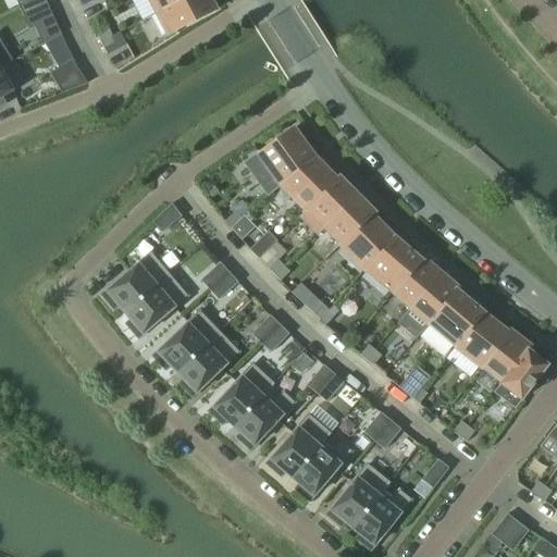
[(46,0),(35,0),(20,7),(24,15),(24,14),(47,4),(47,5),(48,4),(46,0)]
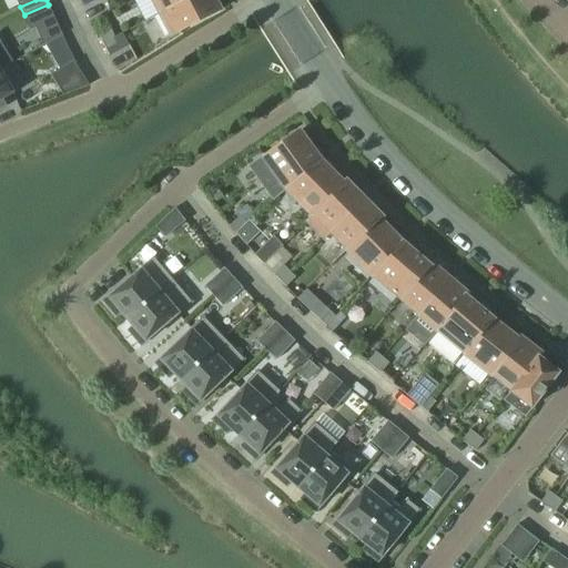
[(151,0),(160,14),(185,0),(151,0)]
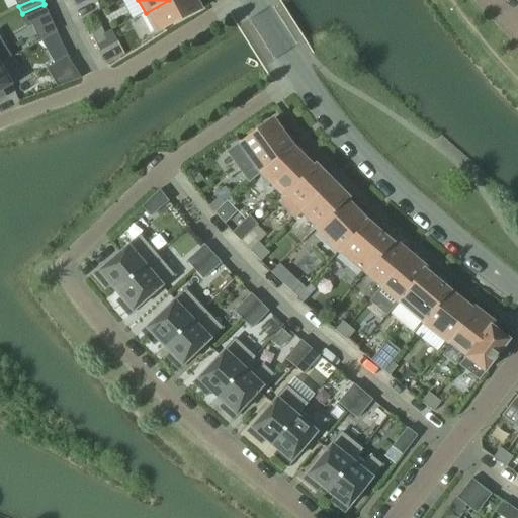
[(196,0),(169,0),(146,13),(156,33),(201,9),(196,0)]
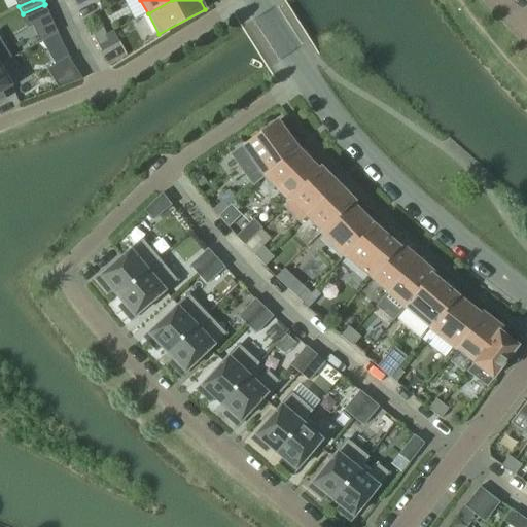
[(97,41),(107,35),(103,28),(93,33),(97,41)]
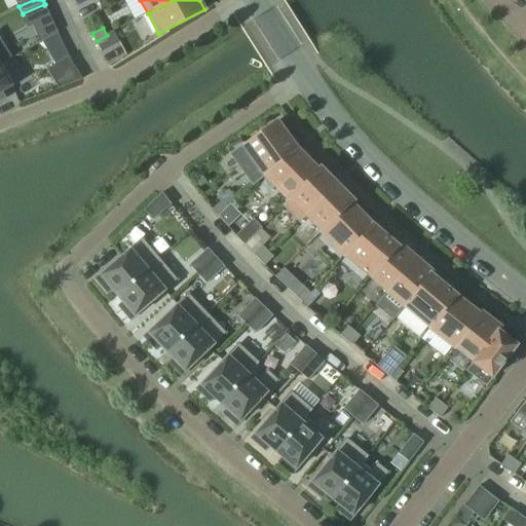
[(97,41),(100,47),(111,42),(107,35),(97,41)]
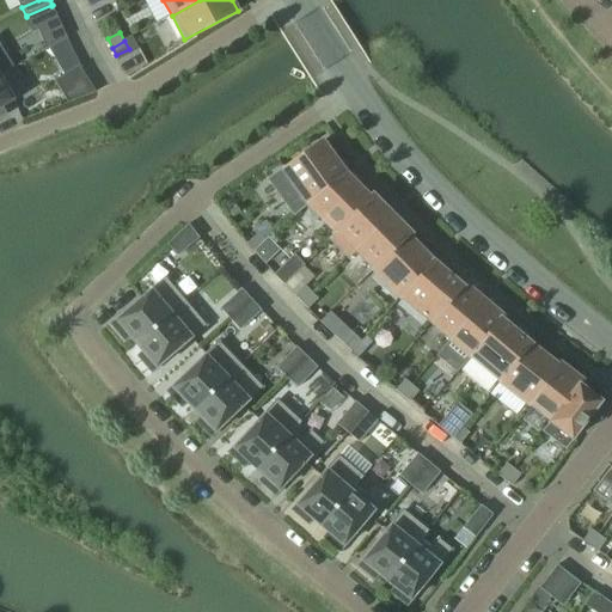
[(28,91),(13,68),(0,75),(0,117),(7,114),(4,109),(17,101),(16,98),(28,91)]
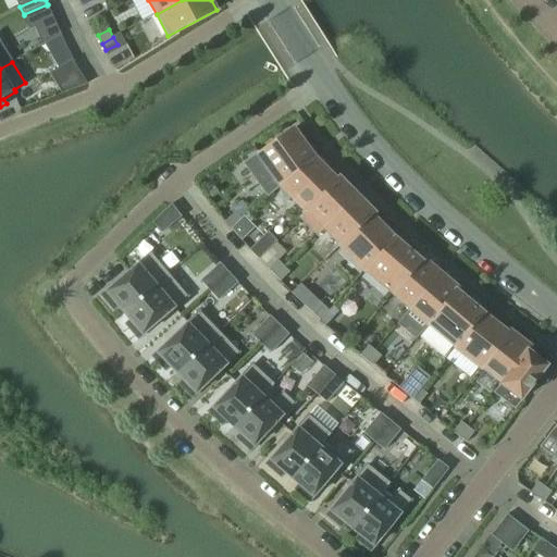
[(59,85),(58,85),(63,94),(88,84),(81,72),(81,73),(59,86),(59,85)]
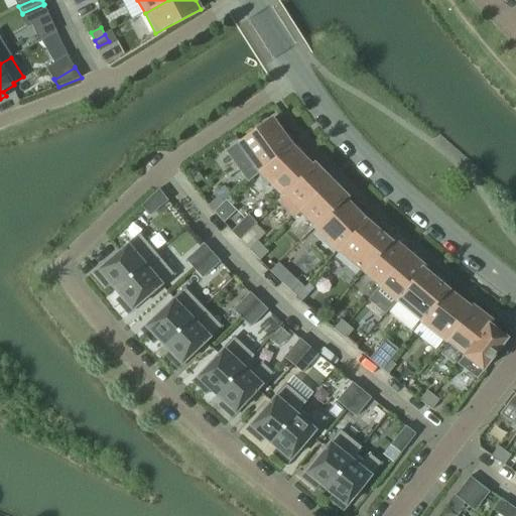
[(253,178),(260,171),(291,145),(272,119),(241,142),(232,149),(253,178)]
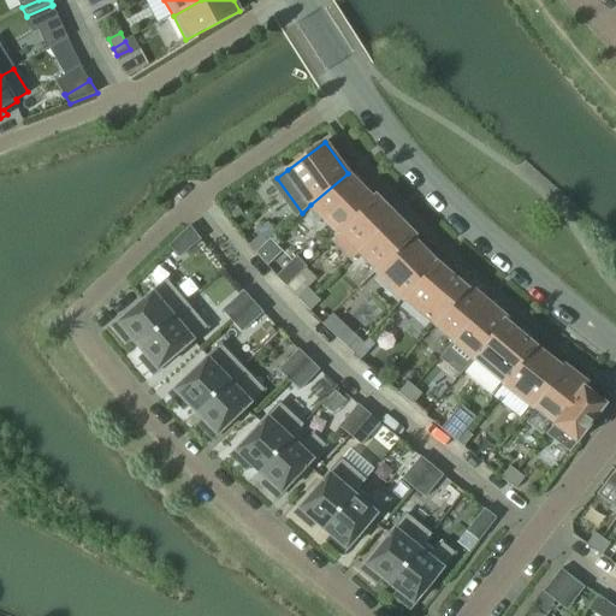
[(311,205),(339,234),(332,240),(332,241),(377,197),(375,197),(373,200),(348,173),(311,205)]
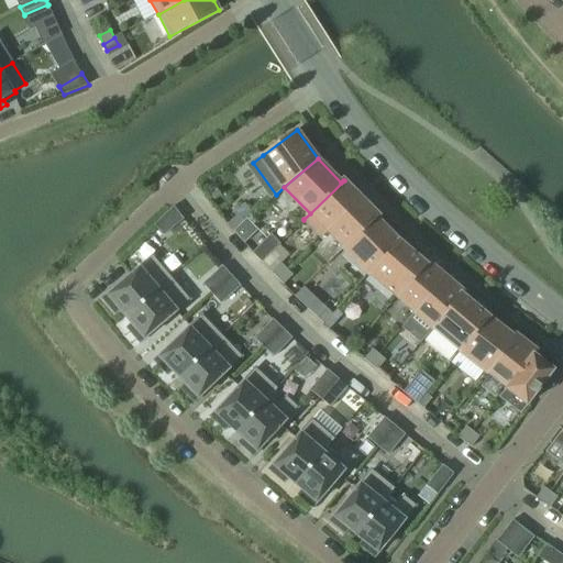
[(344,180),(304,220),(321,238),(361,198),(344,180)]
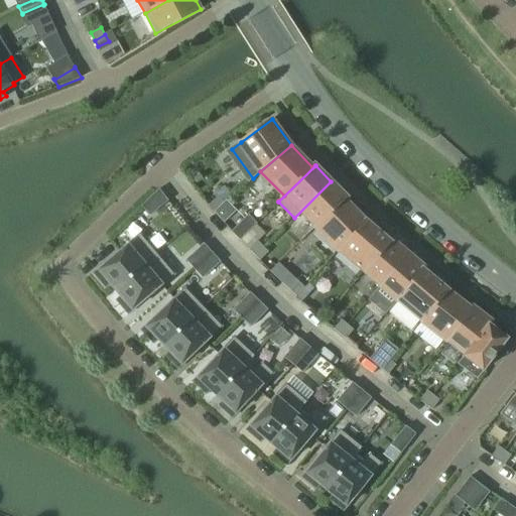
[(331,181),(294,218),(300,213),(315,227),(346,197),(331,181)]
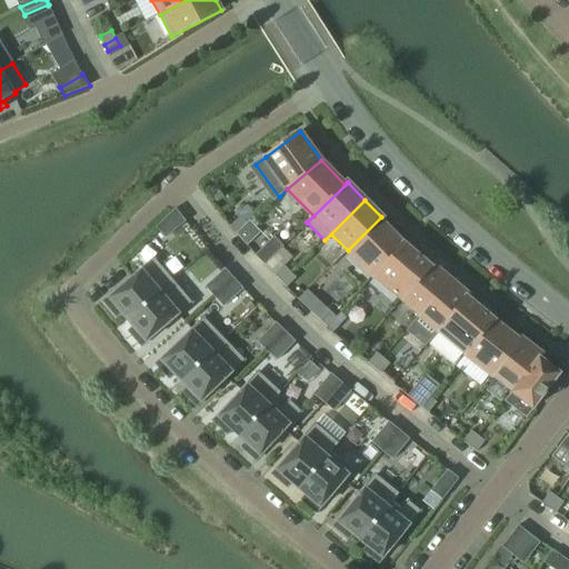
[(186,221),(176,209),(165,219),(157,227),(166,238),(186,221)]
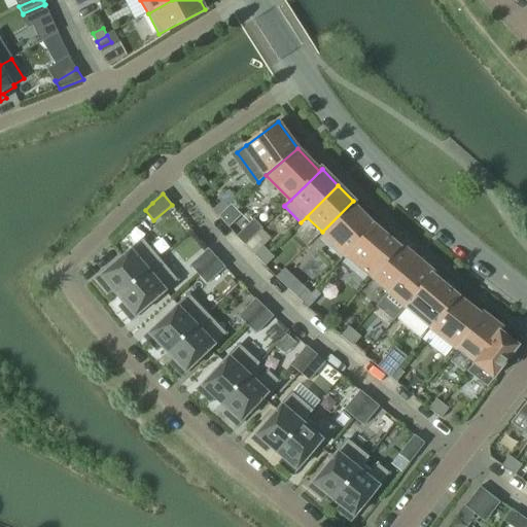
[(353,201),(322,232),(346,256),(374,225),(352,204),(354,202),(353,201)]
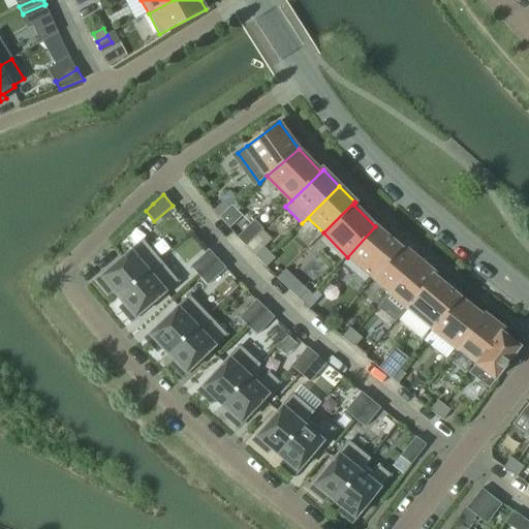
[(257,222),(243,238),(255,250),(270,235),(257,222)]
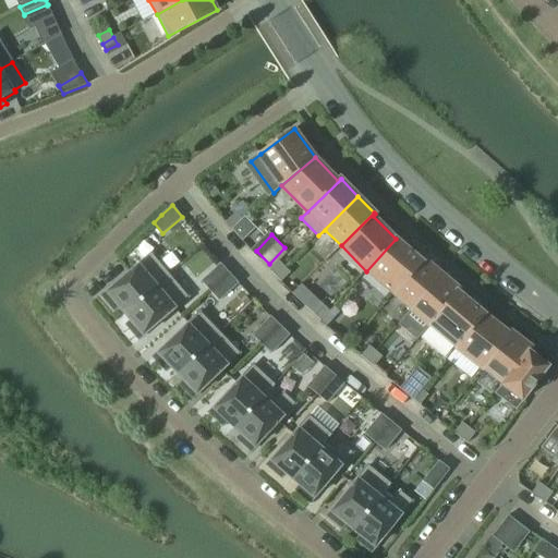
[(396,239),(366,271),(393,294),(424,258),(423,258),(421,261),(396,239)]
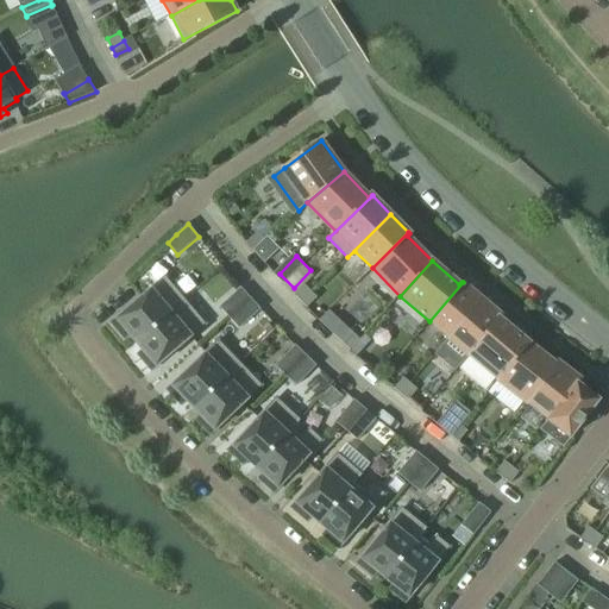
[(137,343),(186,301),(165,277),(112,322),(125,338),(129,333),(137,343)]
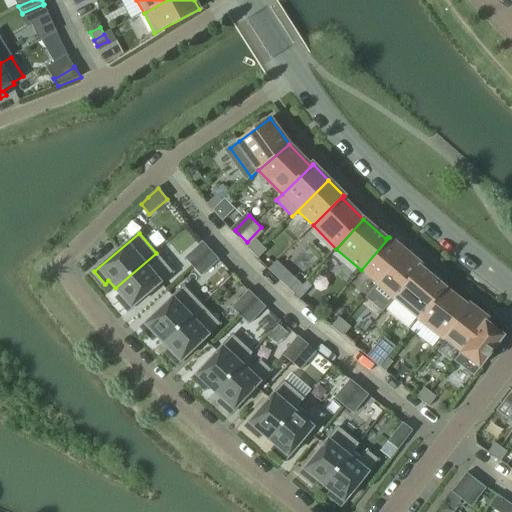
[(389,237),(361,270),(377,284),(405,251),(389,237)]
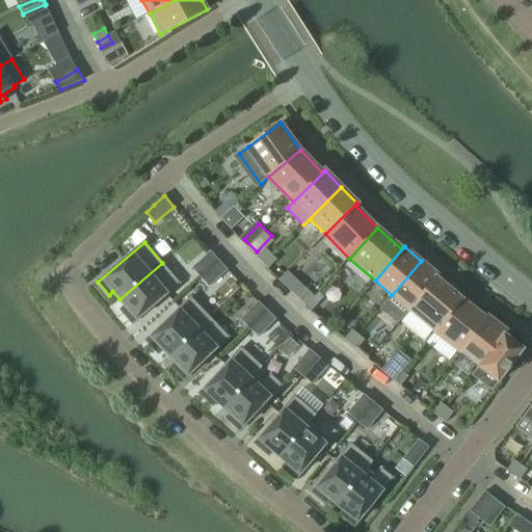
[(201,277),(219,262),(211,251),(192,268),(201,277)]
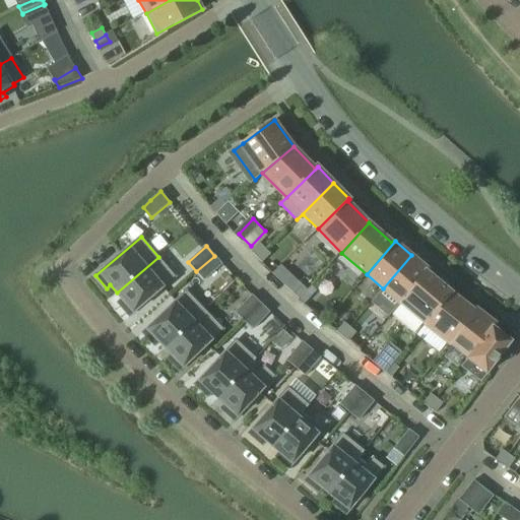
[(411,255),(383,288),(400,303),(429,269),(411,255)]
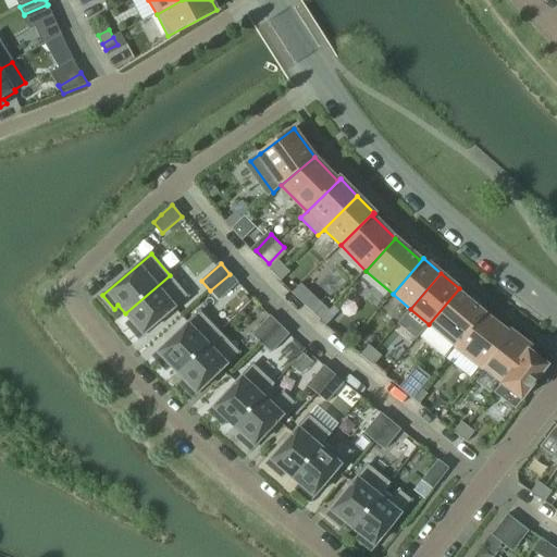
[(210,291),(219,300),(238,283),(230,274),(210,291)]
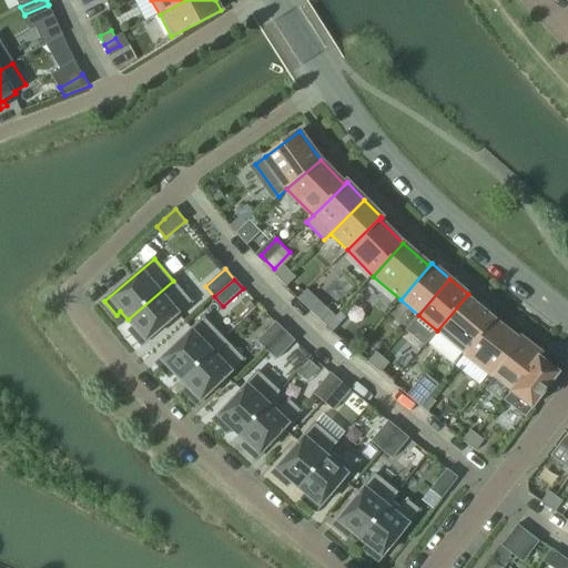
[(128,320),(134,327),(130,331),(141,344),(191,302),(173,281),(128,320)]
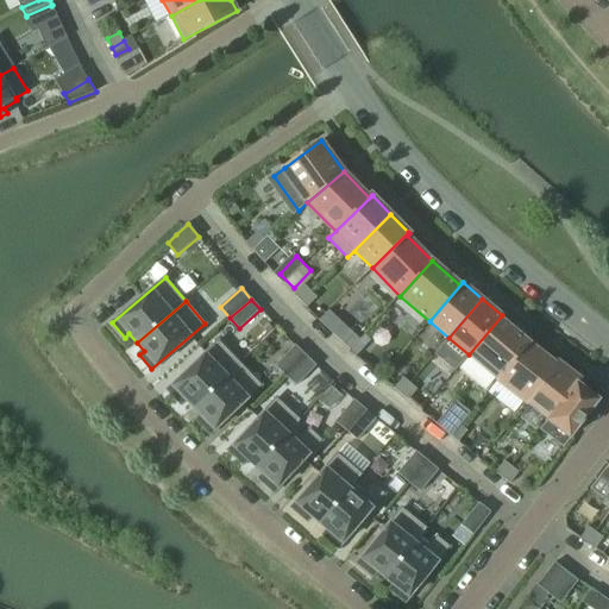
[(502,315),(469,355),(497,380),(528,343),(500,319),(502,316),(502,315)]
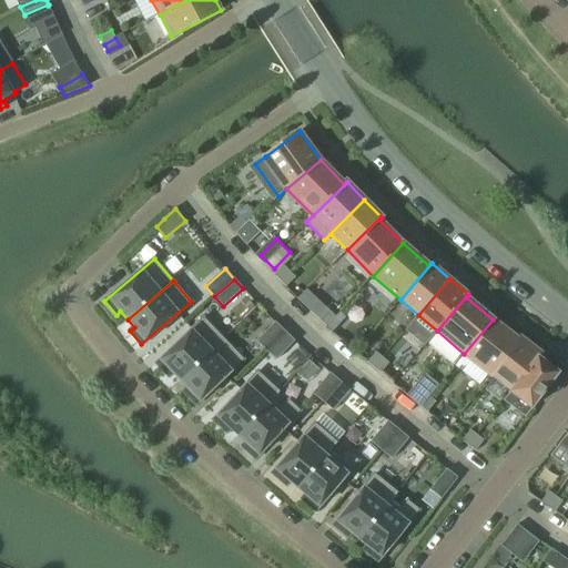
[(325,326),(335,316),(325,307),(316,317),(325,326)]
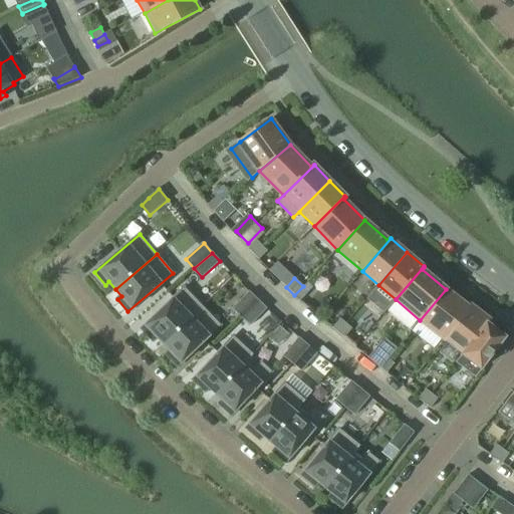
[(303,286),(294,295),(300,301),(308,292),(303,286)]
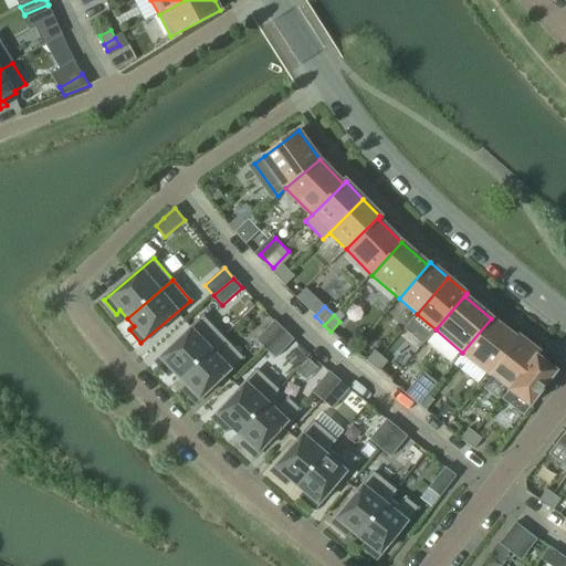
[(180,379),(223,337),(203,317),(156,363),(169,375),(173,371),(180,379)]
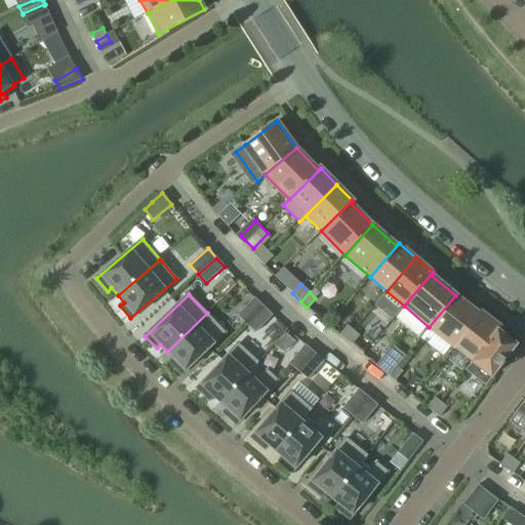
[(455,295),(429,327),(455,347),(482,312),(481,312),(479,314),(455,295)]
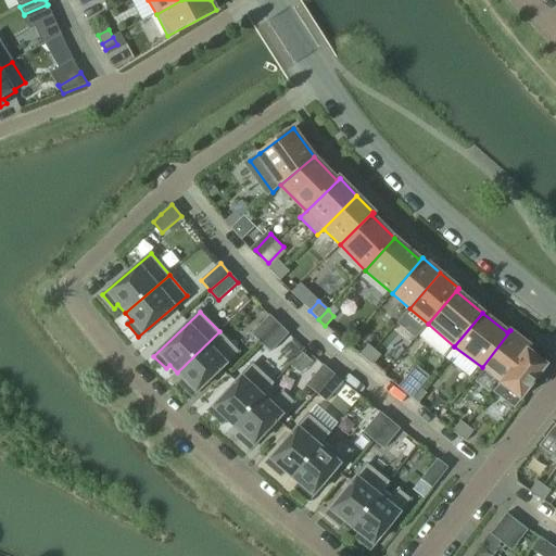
[(279,324),(269,315),(251,333),(261,342),(279,324)]
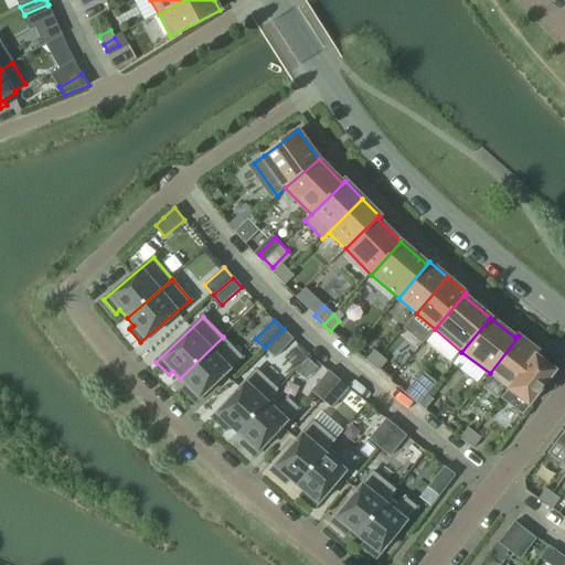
[(284,329),(265,348),(275,359),(294,339),(284,329)]
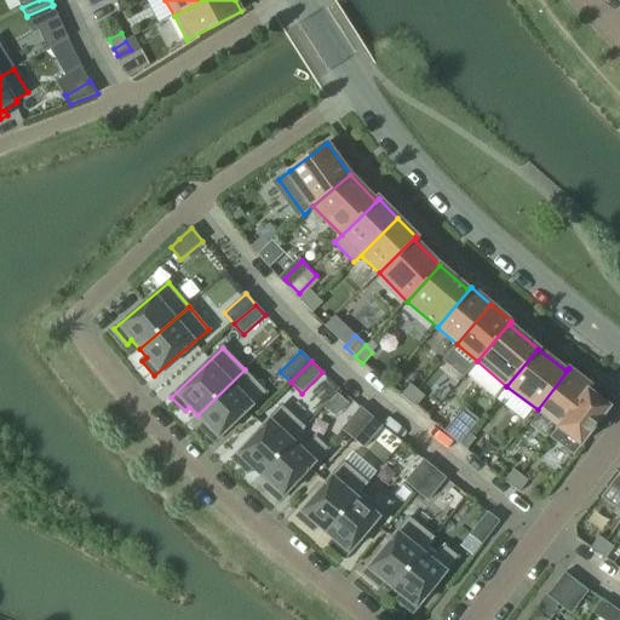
[(569,368),(538,409),(558,426),(551,436),(552,437),(590,385),(569,368)]
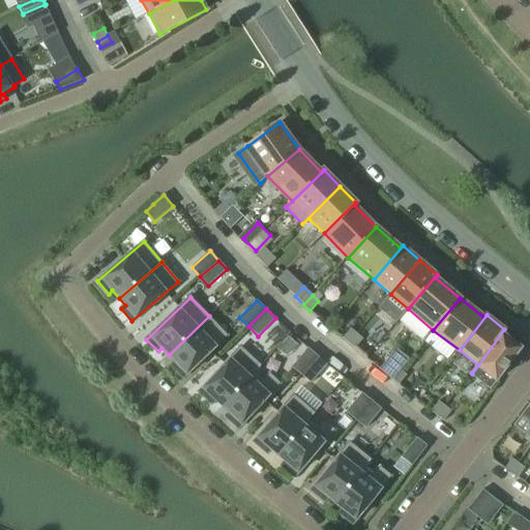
[(169,355),(175,362),(172,365),(183,378),(228,335),(209,316),(169,355)]
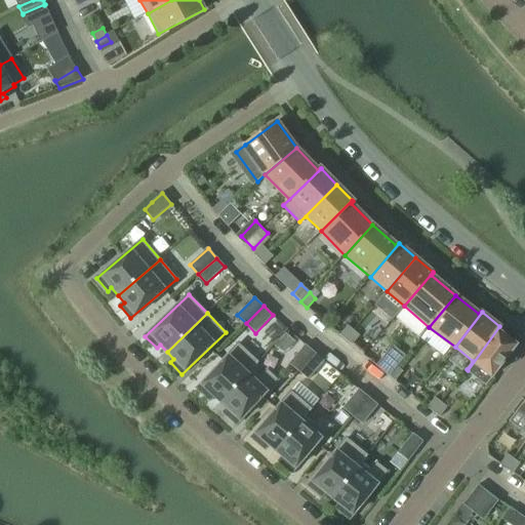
[(499,326),(468,370),(485,384),(490,377),(492,376),(516,345),(497,330),(500,326),(499,326)]
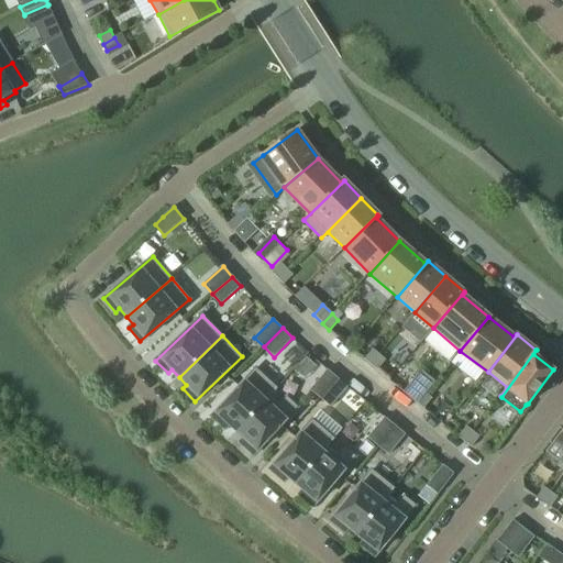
[(236,431),(277,388),(256,368),(212,416),(225,428),(229,424),(236,431)]
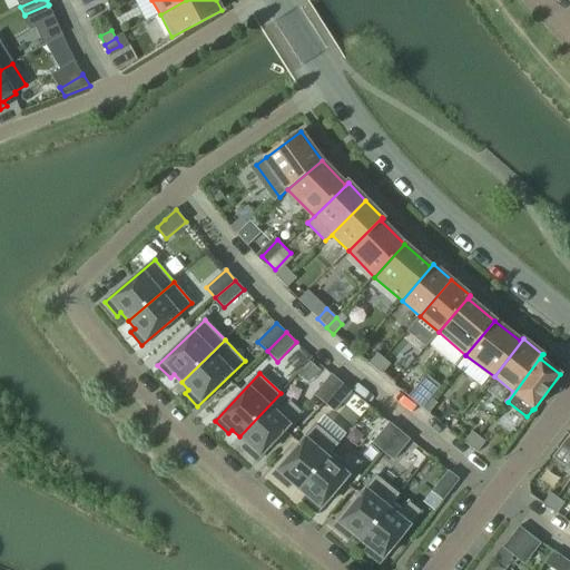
[(341,382),(332,374),(314,394),(323,402),(341,382)]
